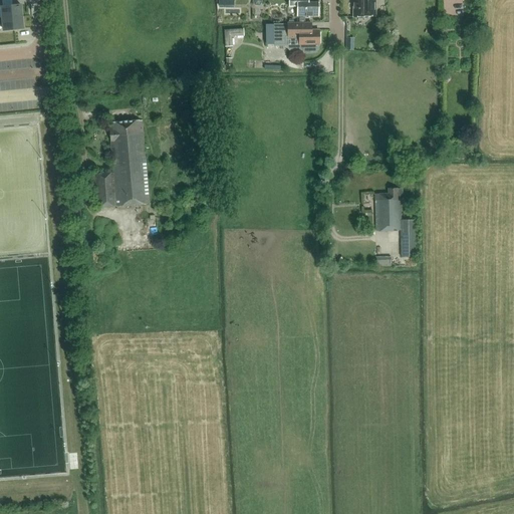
[(319,15),(319,1),(310,1),(309,0),(289,0),(290,5),(298,5),(298,15),(319,15)]
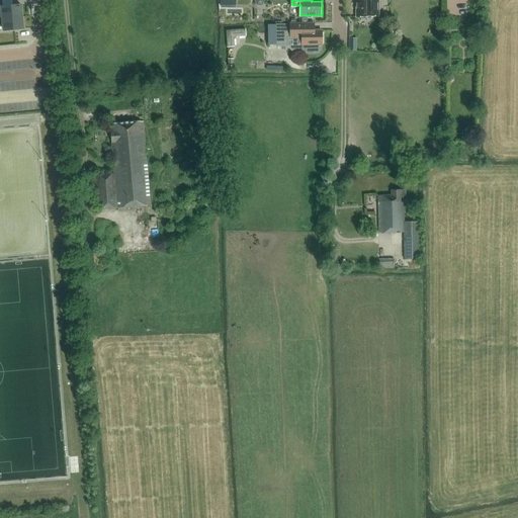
[(356,0),(356,15),(378,15),(378,0),(356,0)]
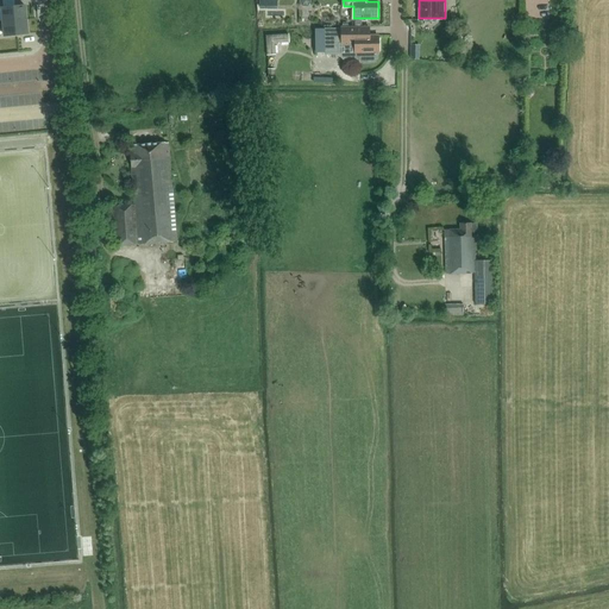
[(26,19),(25,5),(2,7),(4,22),(26,19)]
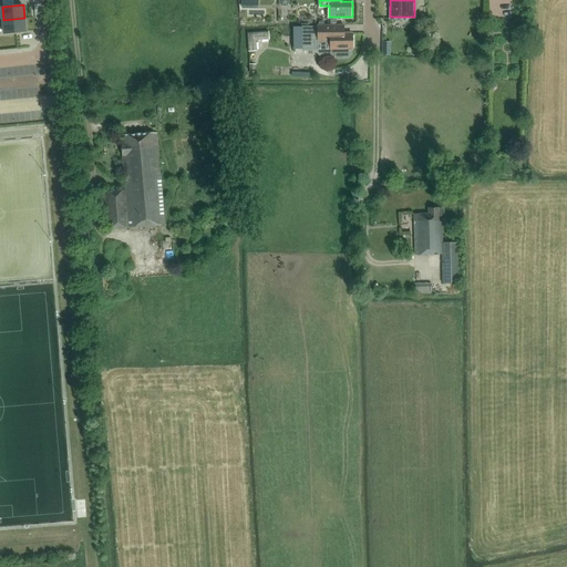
[(26,31),(24,18),(3,20),(4,33),(26,31)]
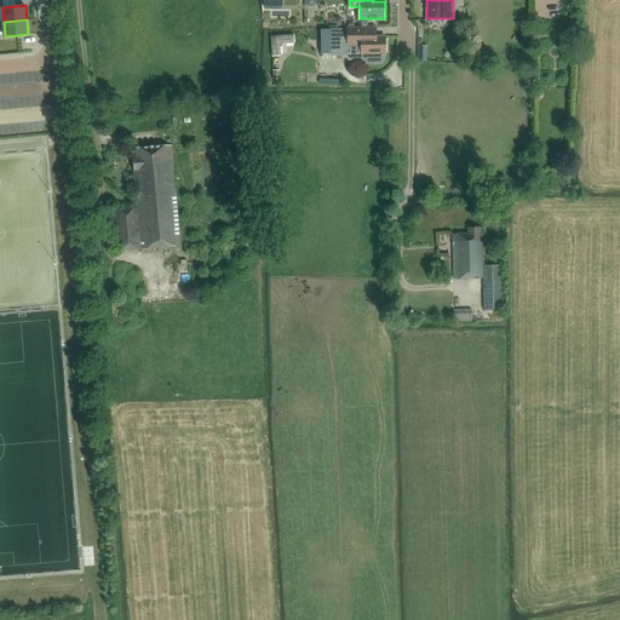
[(360,56),(362,56),(362,61),(366,64),(380,64),(384,61),(384,52),(385,52),(385,36),(375,36),(375,28),(346,28),(346,29),(329,29),(329,56),(344,56),(344,46),(360,46),(360,56)]
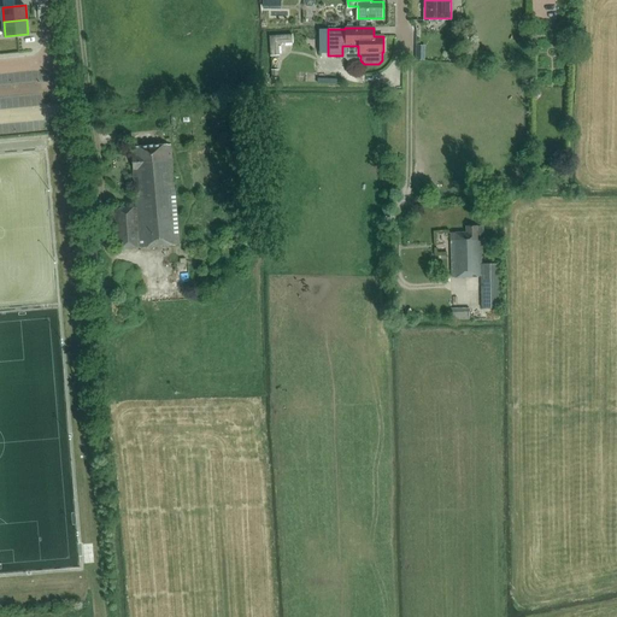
[(292,35),(269,36),(270,56),(278,56),(278,46),(280,43),(293,43),(292,35)]
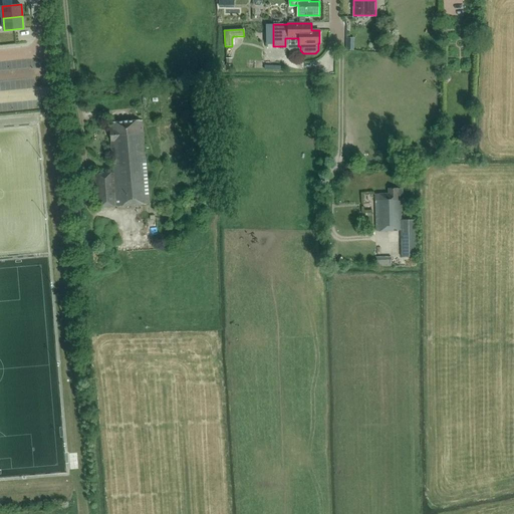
[(96,208),(149,204),(142,120),(127,122),(127,121),(123,121),(123,122),(113,122),(113,123),(109,123),(113,172),(93,174),(96,208)]
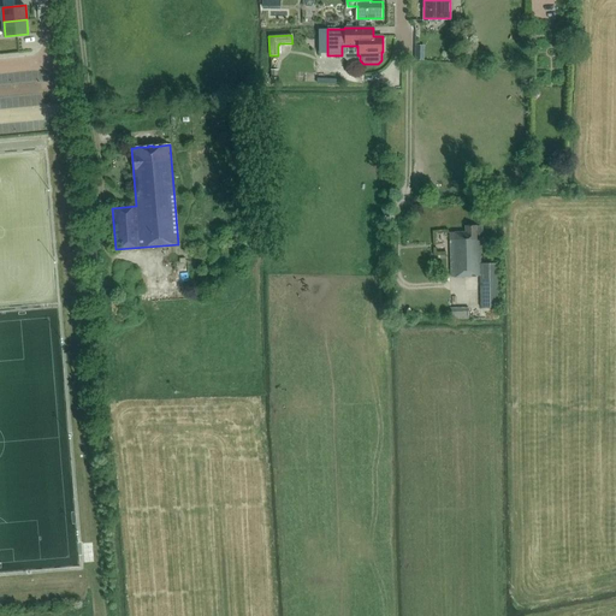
[(498,264),(480,264),(480,240),(477,240),(477,235),(484,235),(484,225),(465,226),(466,232),(455,232),(450,232),(451,277),(480,276),(480,307),(498,307),(498,264)]
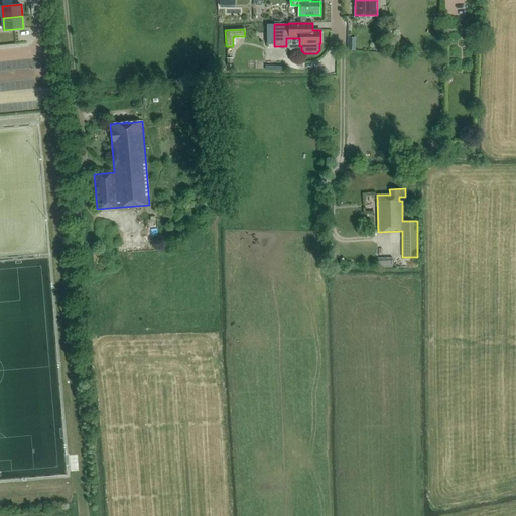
[(379,256),(379,265),(394,265),(394,256),(379,256)]
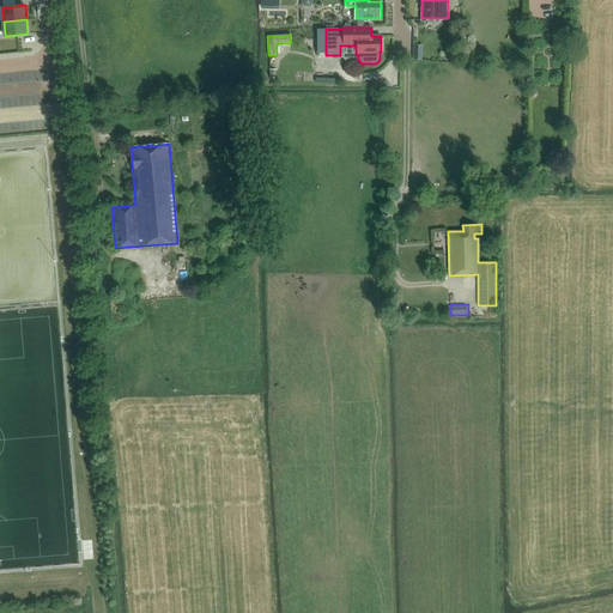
All buildings are outlined.
